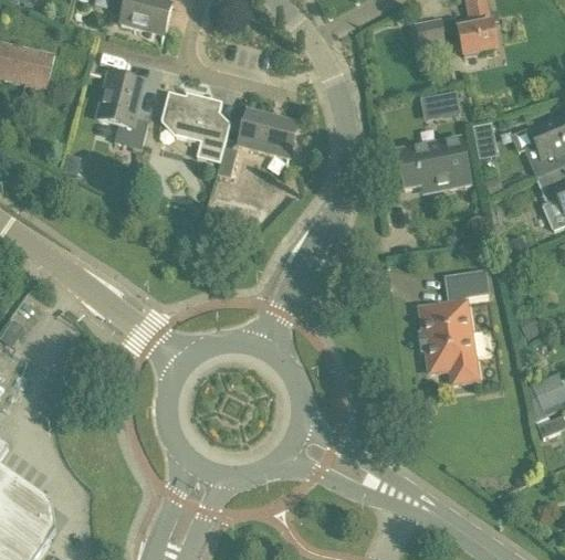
[(124,0),(118,22),(161,34),(170,1),(166,0),(124,0)]
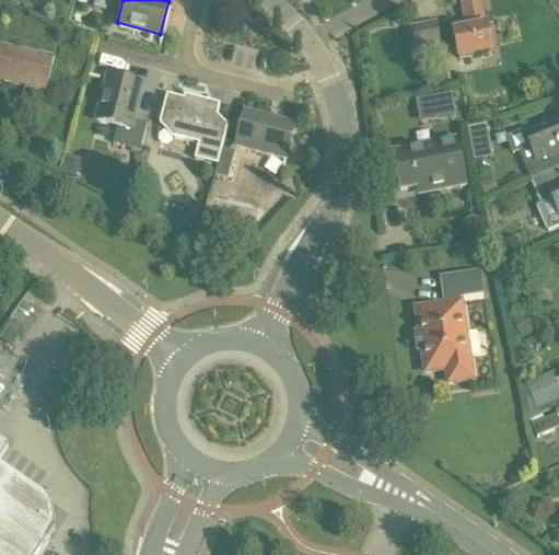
[(408,22),(409,24),(412,45),(453,36),(456,55),(491,48),(485,21),(480,22),(478,13),(484,12),(480,0),(458,0),(464,25),(452,27),(450,14),(408,22)]
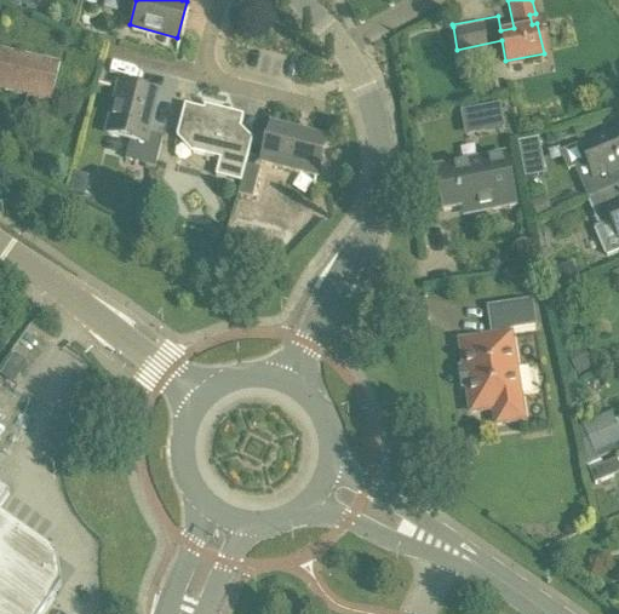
[(0,85),(50,98),(58,58),(0,44),(0,85)]
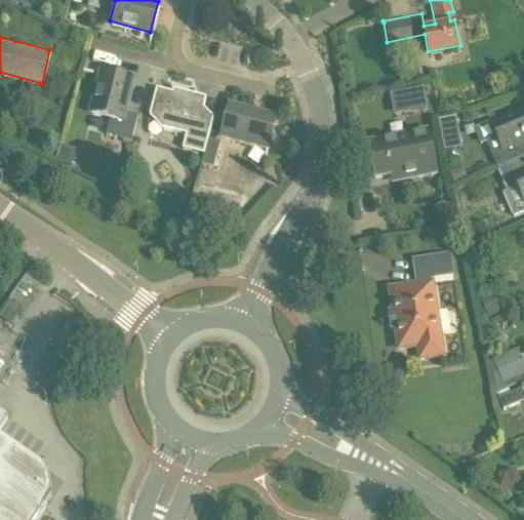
[(89,110),(109,115),(105,131),(130,137),(136,113),(122,109),(131,75),(101,67),(89,110)]
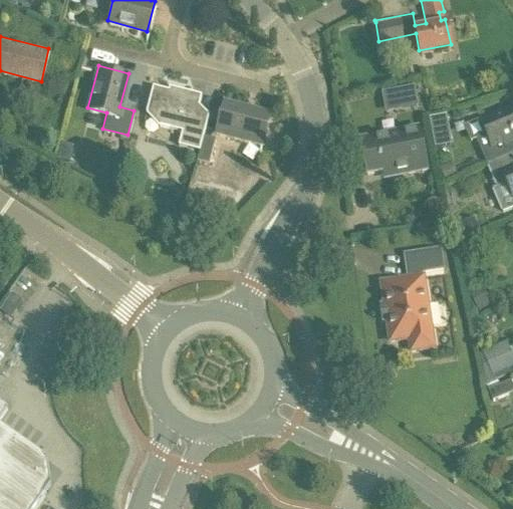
[(198,148),(202,133),(205,119),(194,116),(200,92),(168,84),(167,87),(152,83),(146,108),(161,112),(158,122),(181,129),(178,142),(198,148)]
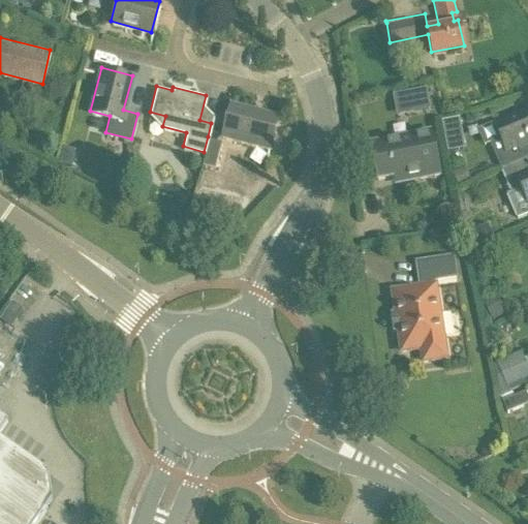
[(269,147),(277,114),(229,101),(221,134),(269,147)]
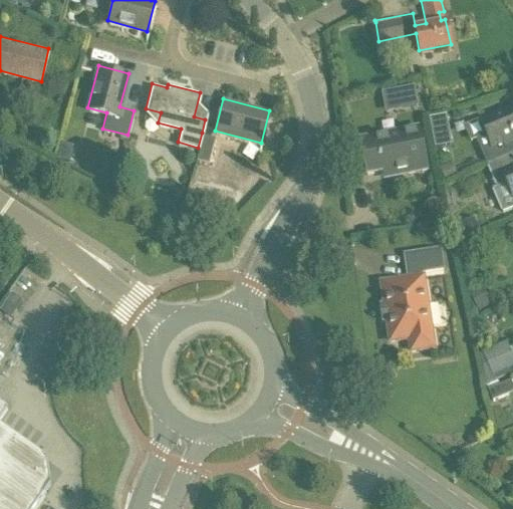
[(484,132),(475,136),(481,148),(485,160),(512,147),(512,139),(512,136),(512,135),(512,102),(479,116),(484,132)]
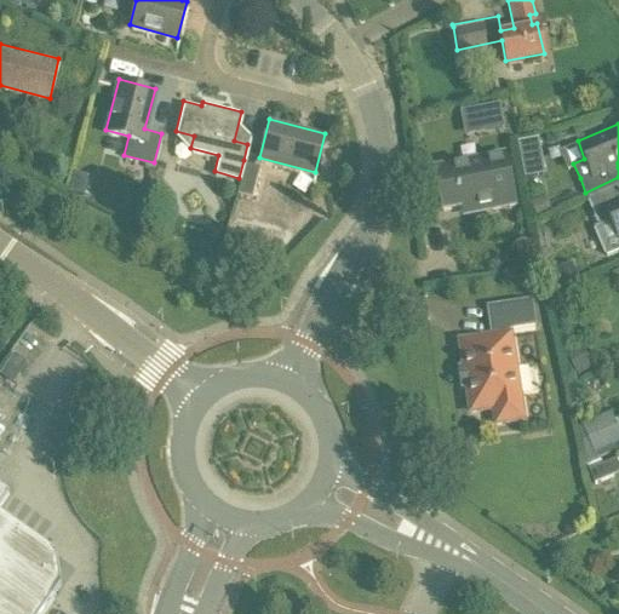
[(171,154),(176,132),(164,130),(159,151),(171,154)]
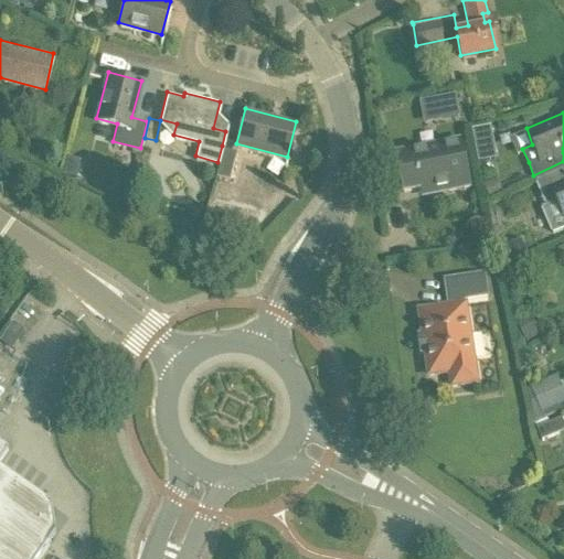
[(470,183),(458,136),(425,144),(426,150),(395,158),(402,189),(435,181),(447,178),(450,189),(470,183)]
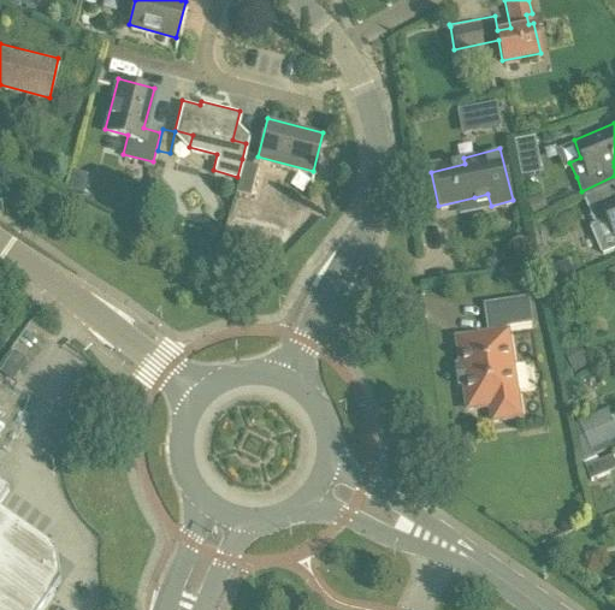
[(242,159),(237,177),(235,188),(249,193),(256,164),(242,159)]
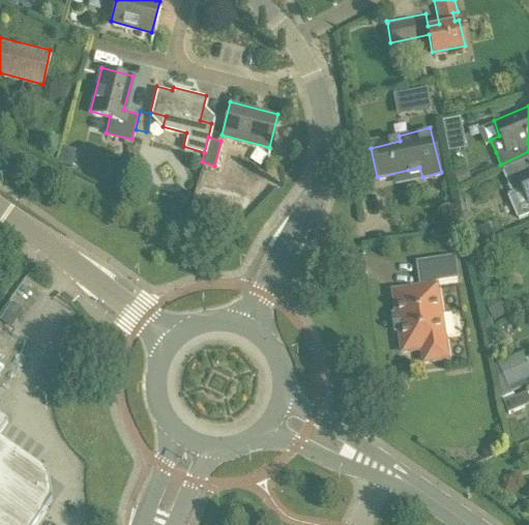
[(528,151),(500,165),(511,191),(506,192),(517,216),(528,210),(528,151)]
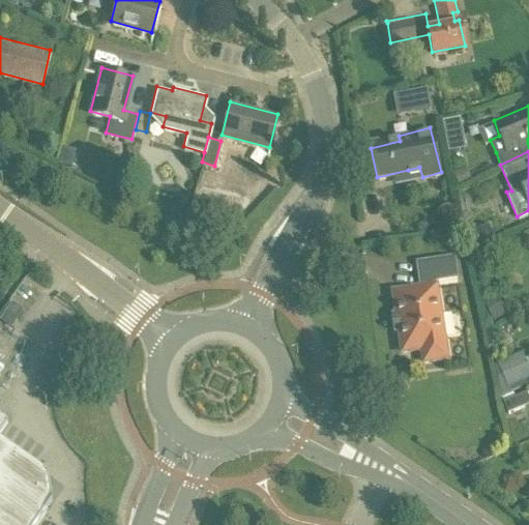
[(465,164),(451,169),(457,180),(470,174),(465,164)]
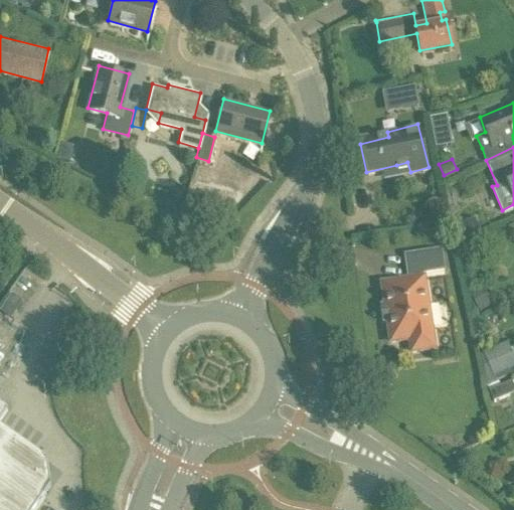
[(202,189),(198,205),(213,209),(217,193),(202,189)]
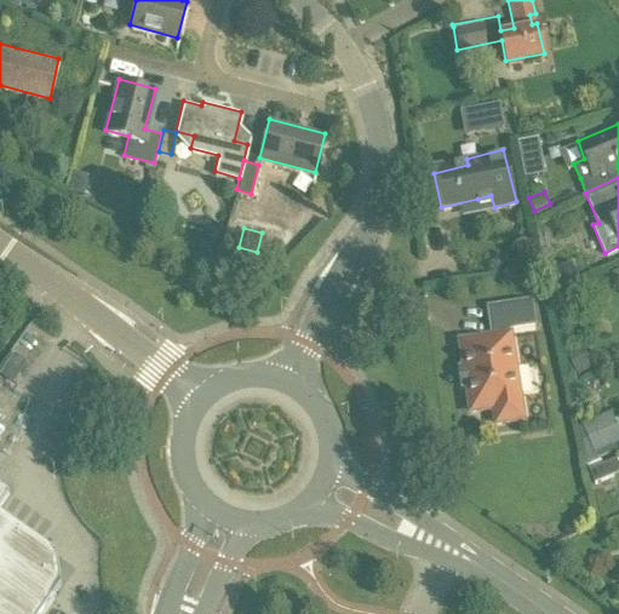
[(571,258),(550,268),(556,283),(578,274),(571,258)]
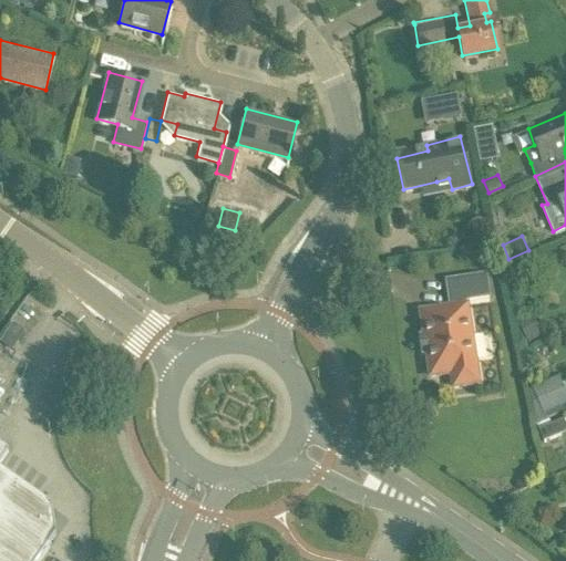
[(464,297),(487,293),(484,271),(444,277),(449,304),(420,309),(430,373),(451,370),(453,384),(476,380),(464,297)]
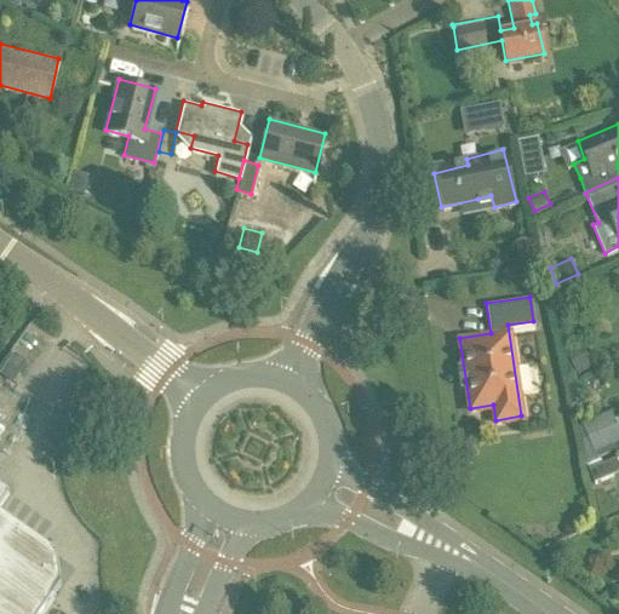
[(580,343),(566,351),(578,371),(592,362),(580,343)]
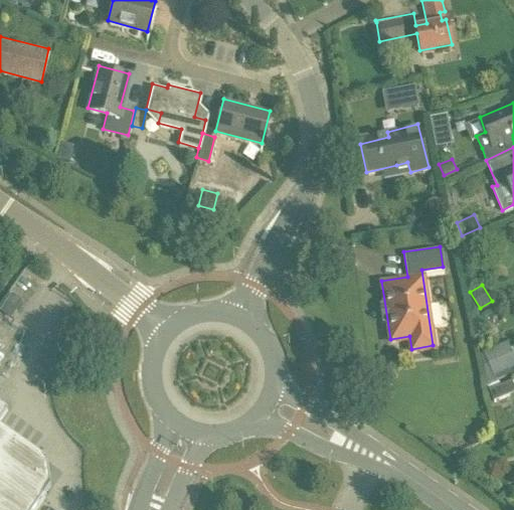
[(5,298),(16,305),(21,297),(10,290),(5,298)]
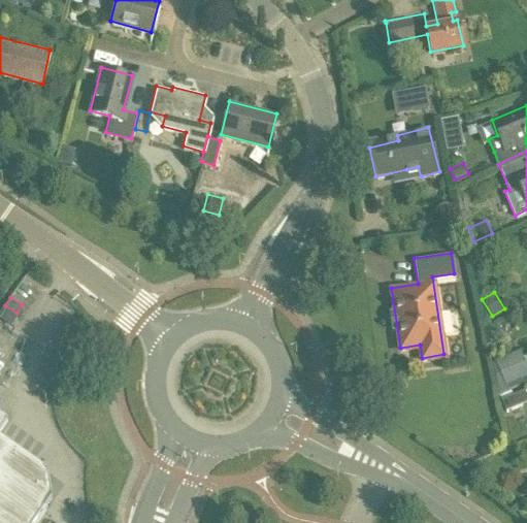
[(526,365),(525,362),(501,373),(507,388),(526,379),(526,365)]
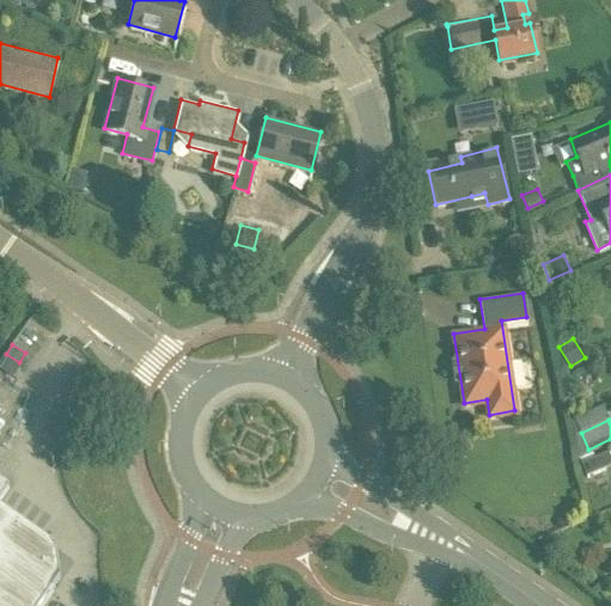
[(586,473),(610,463),(610,459),(606,448),(580,460),(586,473)]
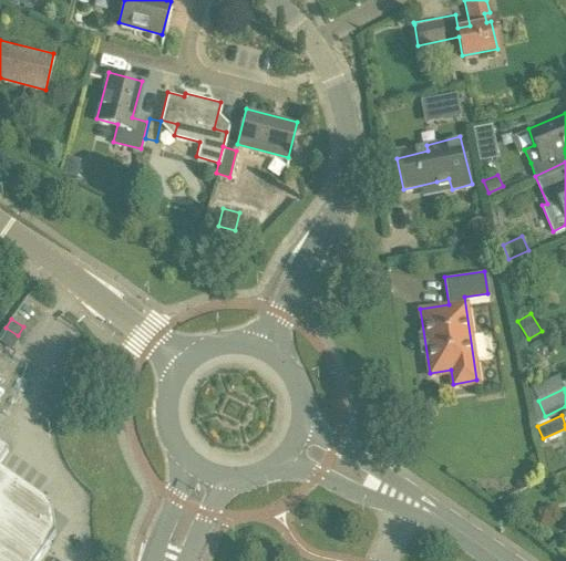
[(0,560),(34,560),(49,542),(44,540),(38,500),(40,497),(0,468),(0,456),(7,446),(0,442),(0,560)]
